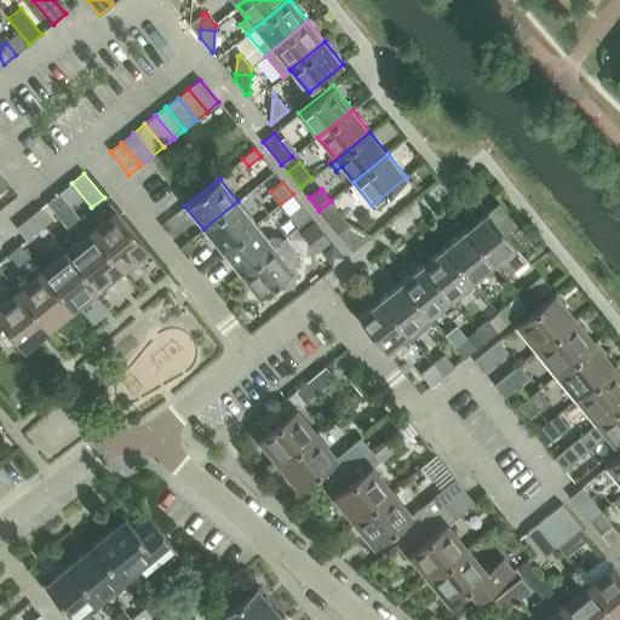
[(67,228),(79,217),(59,193),(47,202),(67,228)]
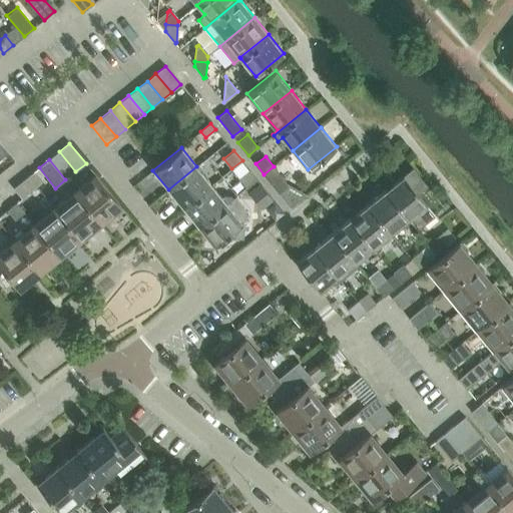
[(258,180),(246,165),(235,174),(244,185),(247,188),(258,180)]
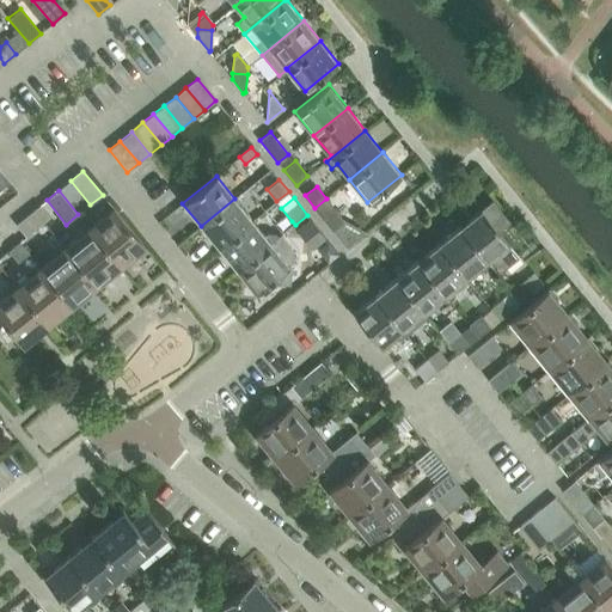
[(219,249),(254,221),(234,199),(201,226),(219,249)]
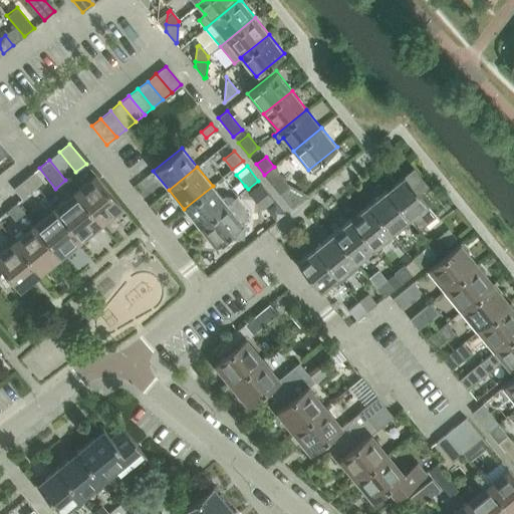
[(437,215),(419,194),(429,186),(414,169),(405,176),(404,175),(384,191),(409,221),(410,219),(419,230),(437,215)]
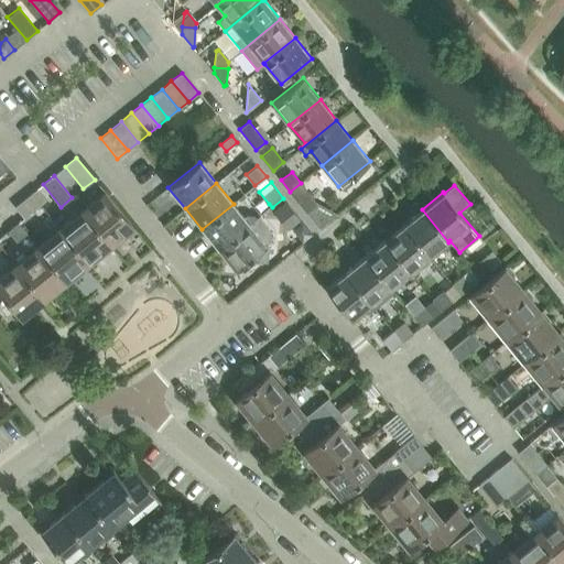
[(14,207),(24,218),(46,201),(38,188),(14,207)]
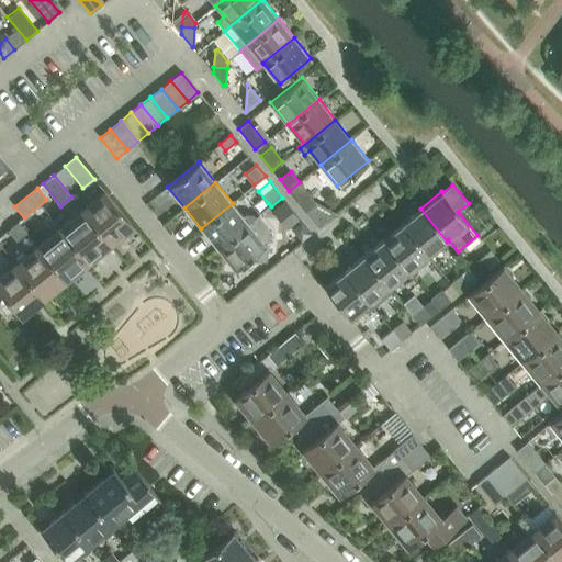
[(133,226),(104,191),(81,210),(111,245),(133,226)]
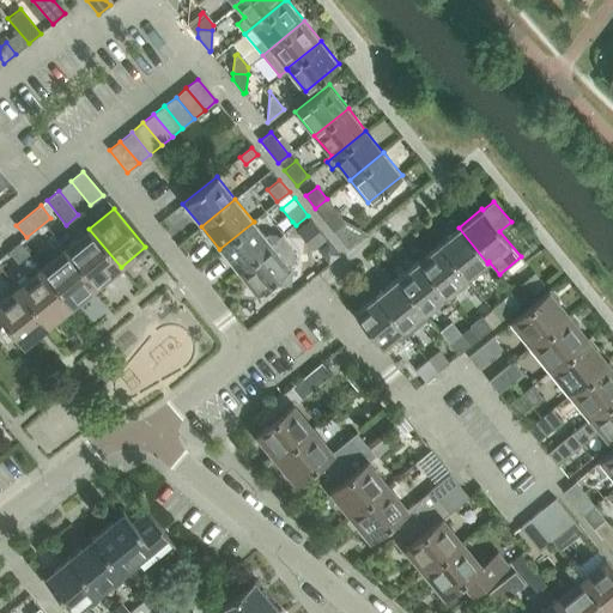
[(335,210),(323,219),(333,231),(335,229),(345,242),(360,230),(350,217),(344,222),(335,210)]
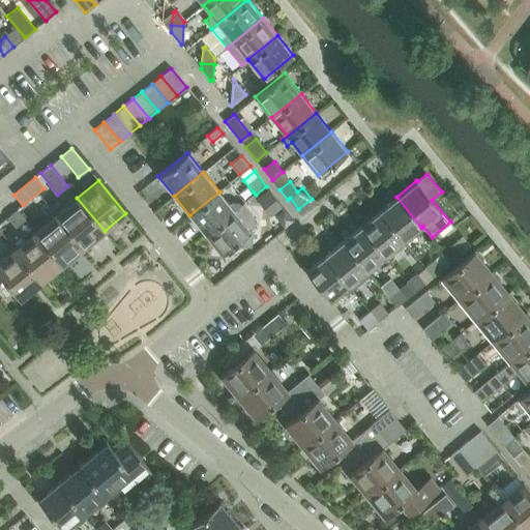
[(219,192),(189,215),(205,235),(235,210),(234,210),(241,205),(239,202),(232,202),(229,204),(219,192)]
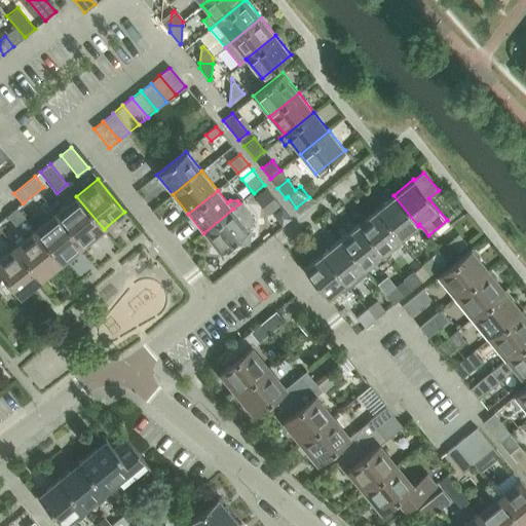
[(270,192),(259,200),(268,213),(279,203),(270,192)]
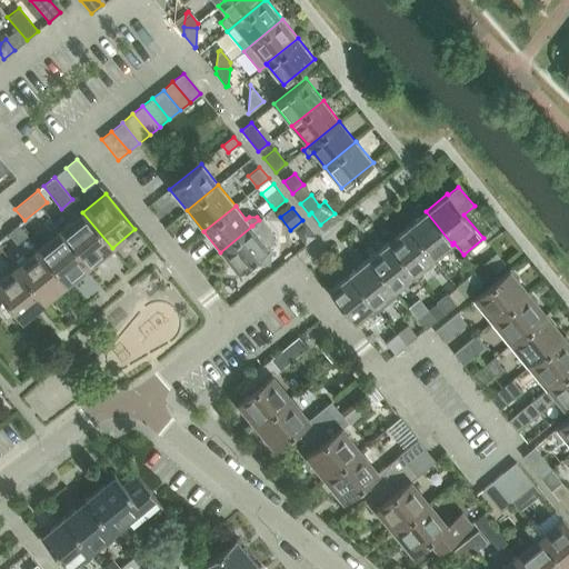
[(432,260),(452,245),(426,211),(406,228),(432,260)]
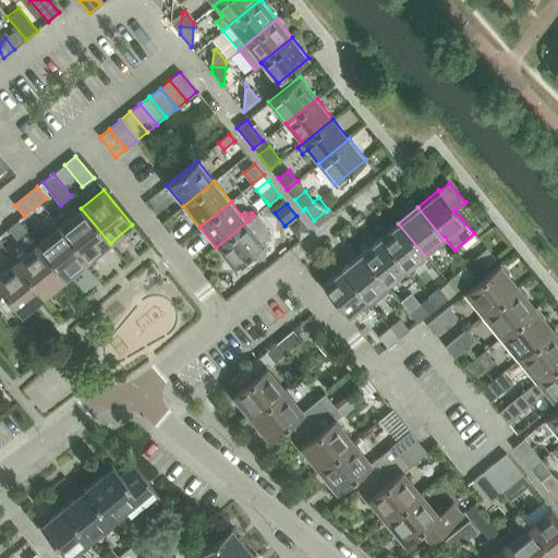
[(58,227),(87,262),(110,243),(81,208),(58,227)]
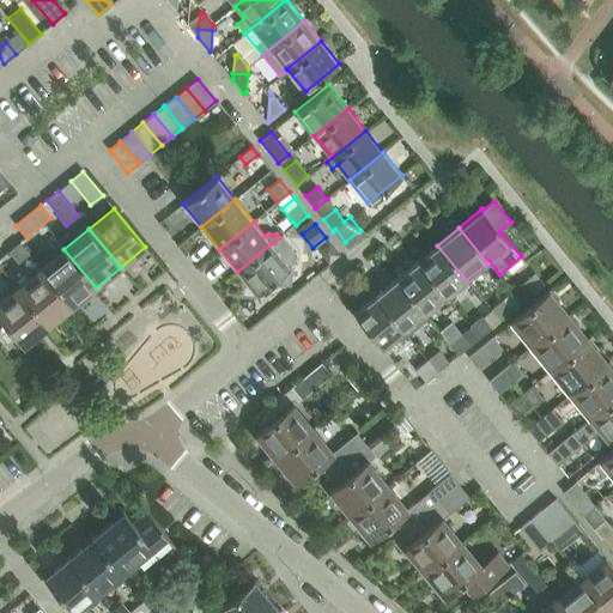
[(293,263),(293,252),(280,236),(279,237),(271,243),(272,243),(237,272),(256,293),(273,280),(275,284),(291,285),(292,271),(289,267),(290,266),(293,263)]
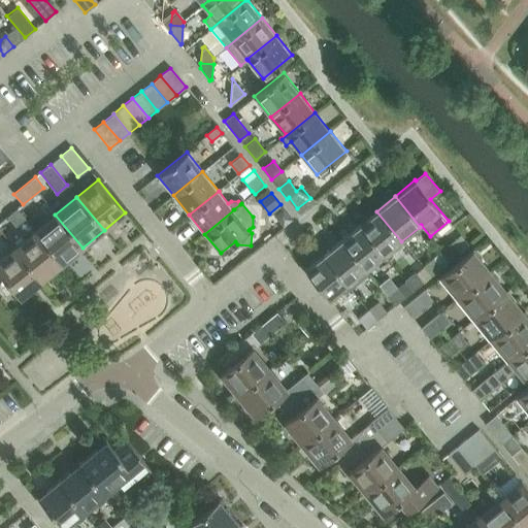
[(17,227),(26,219),(17,208),(7,217),(17,227)]
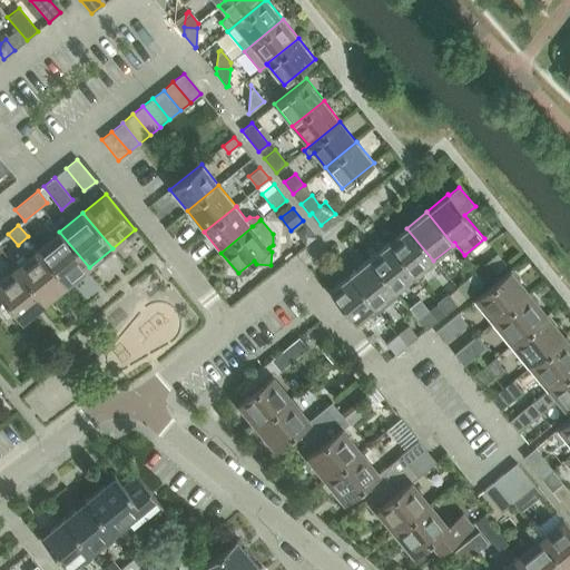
[(406,228),(387,244),(413,276),(433,261),(406,228)]
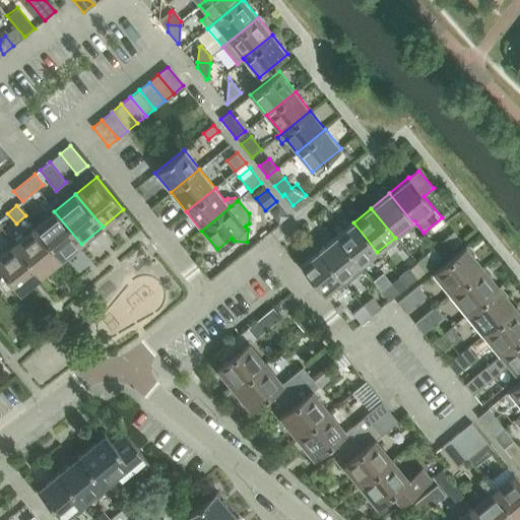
[(81,244),(54,211),(35,228),(61,260),(81,244)]
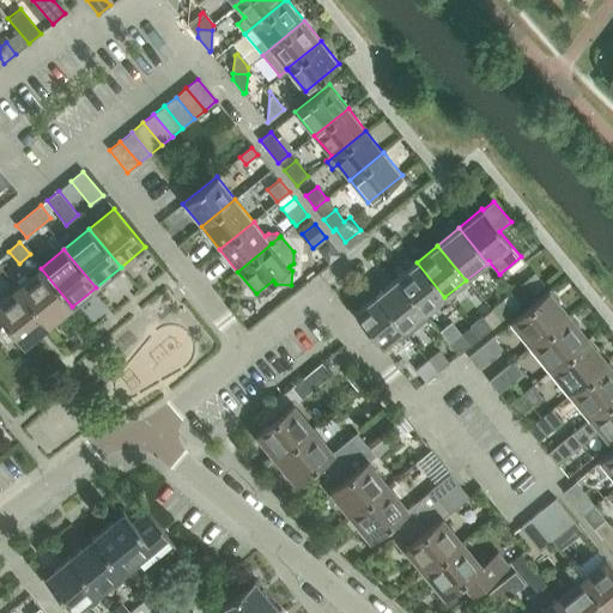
[(395,279),(424,314),(425,314),(444,297),(417,262),(395,279)]
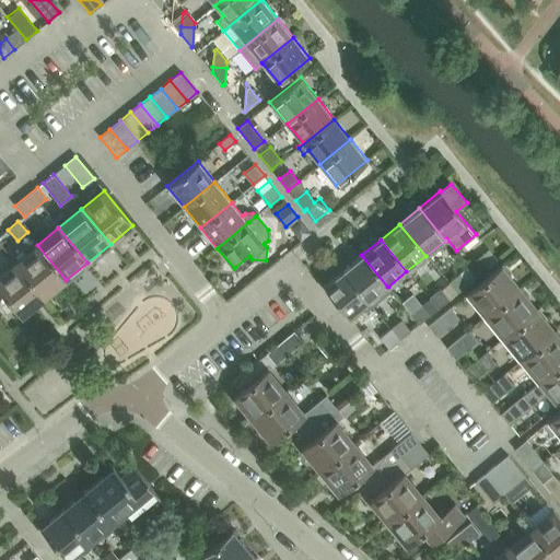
[(66,280),(37,245),(15,263),(44,298),(66,280)]
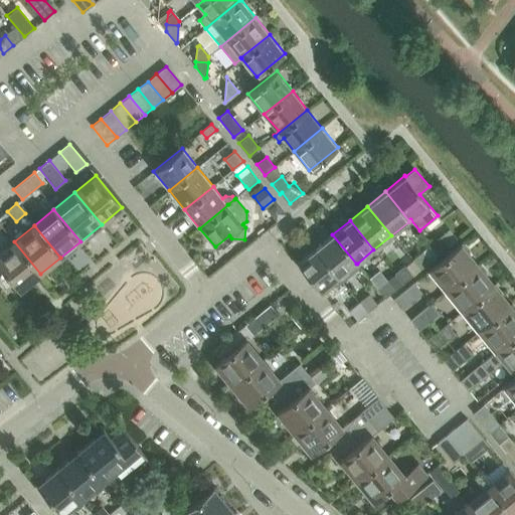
[(357,264),(356,264),(332,234),(315,248),(342,282),(360,268),(357,264)]
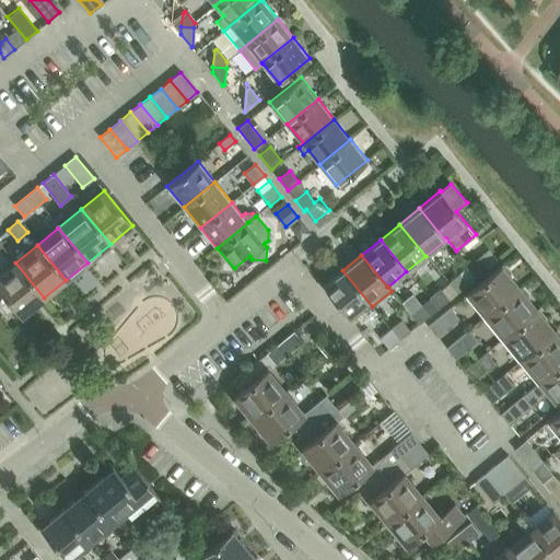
[(486,268),(477,258),(466,267),(475,278),(486,268)]
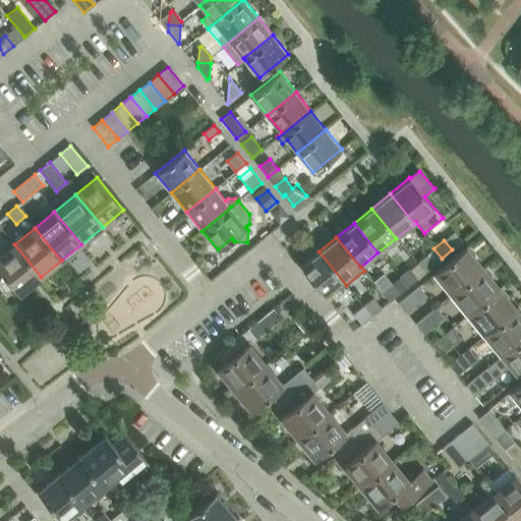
[(0,276),(3,274),(19,294),(41,277),(14,244),(0,255),(0,276)]
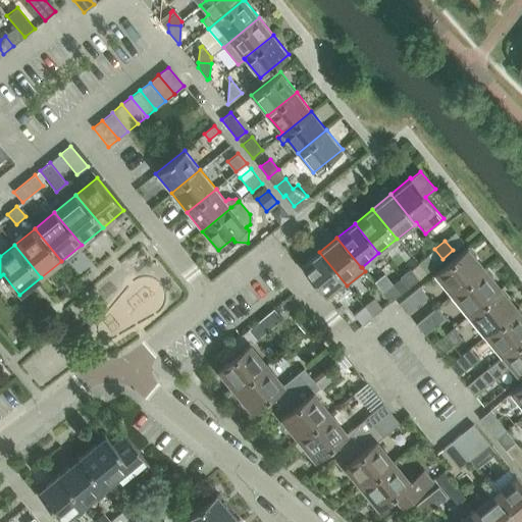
[(485,268),(467,247),(433,274),(451,296),(485,268)]
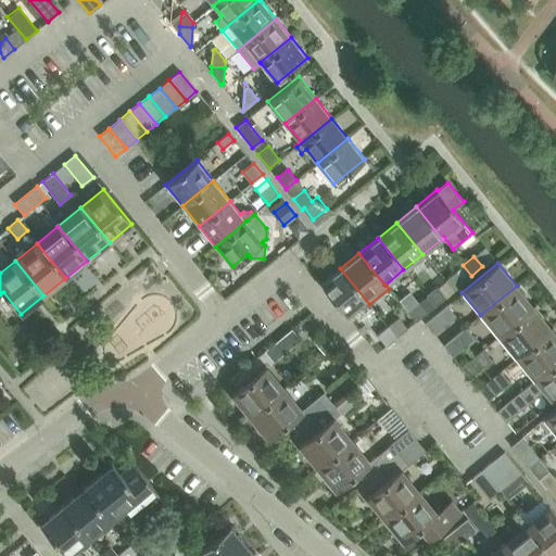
[(359,308),(364,308),(369,304),(340,268),(320,283),(346,316),(357,306),(359,308)]
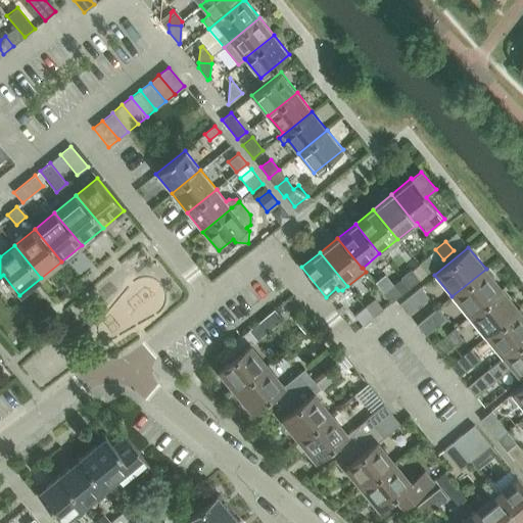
[(436,265),(428,255),(417,264),(425,274),(436,265)]
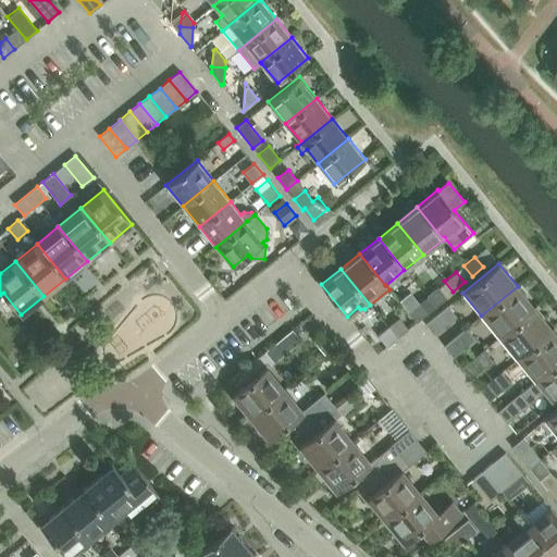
[(481,316),(498,337),(535,308),(518,286),(481,316)]
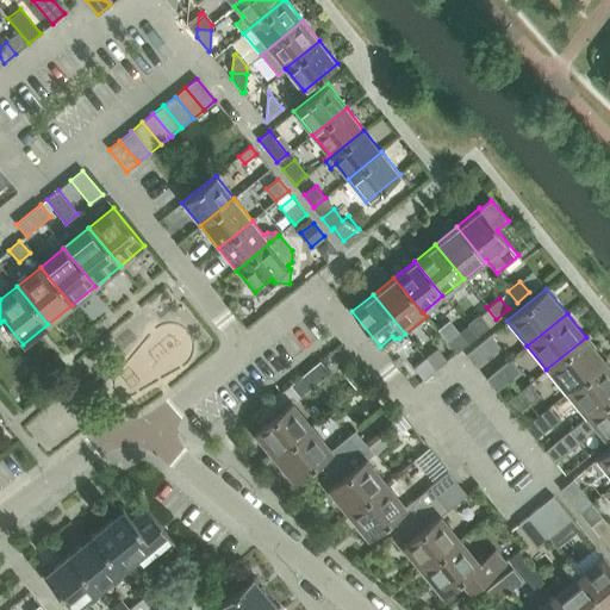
[(487,327),(478,315),(466,325),(475,336),(487,327)]
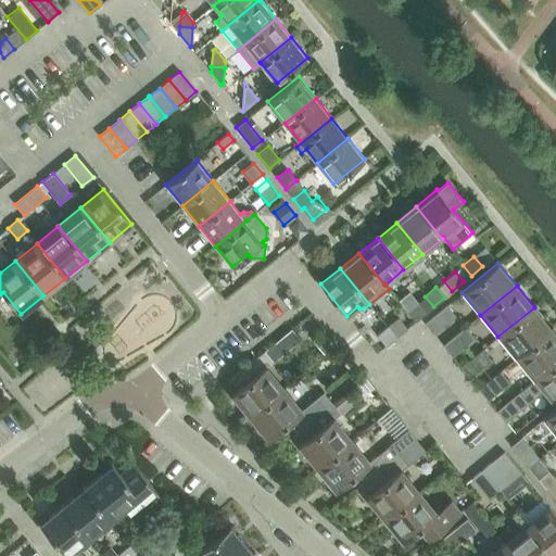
[(417,302),(406,311),(415,321),(427,313),(417,302)]
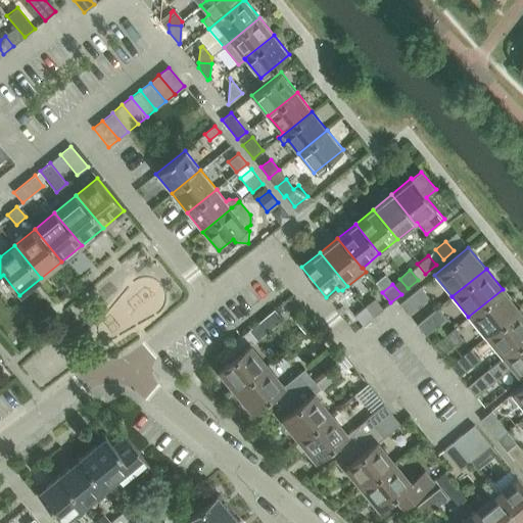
[(429,297),(421,286),(399,303),(408,314),(429,297)]
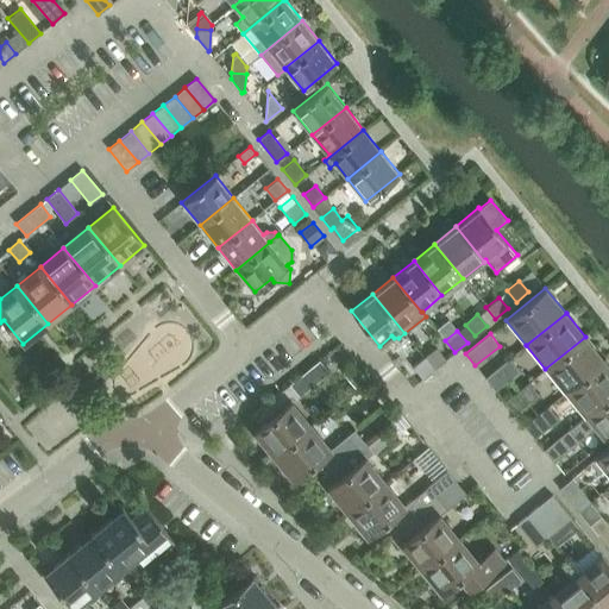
[(545,369),(565,393),(604,360),(585,337),(545,369)]
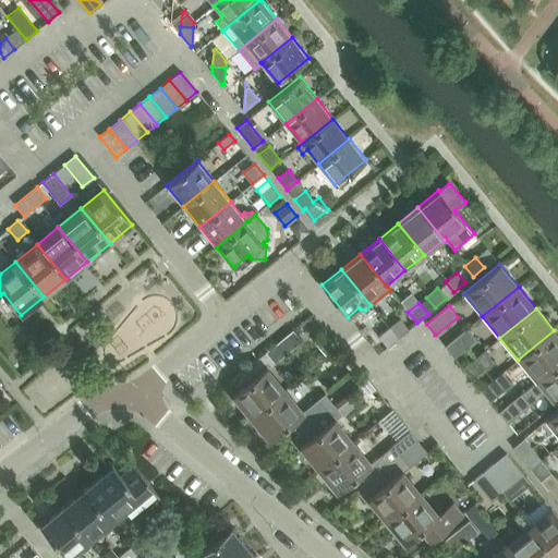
[(399,318),(388,327),(398,338),(409,329),(399,318)]
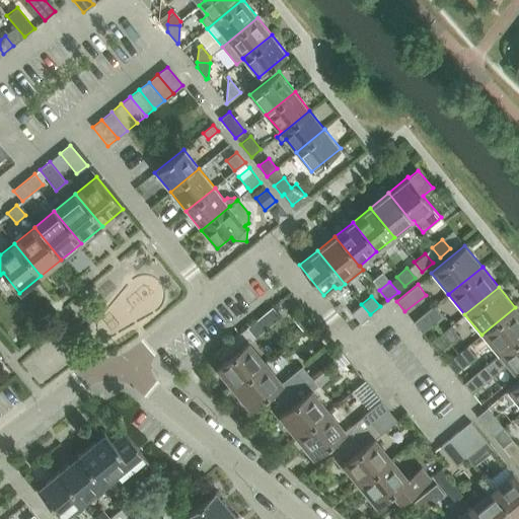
[(370,314),(361,304),(352,312),(360,322),(370,314)]
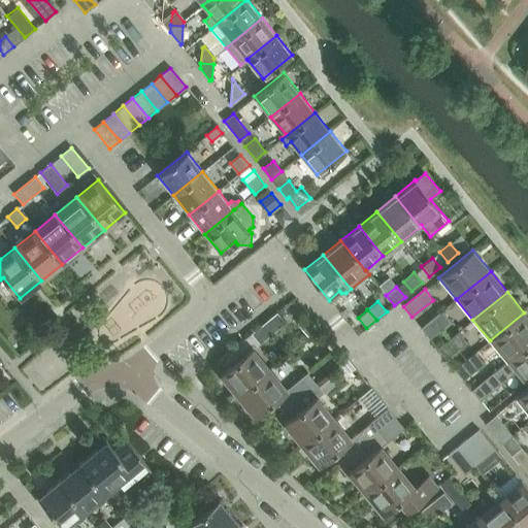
[(429,338),(451,321),(441,310),(421,328),(429,338)]
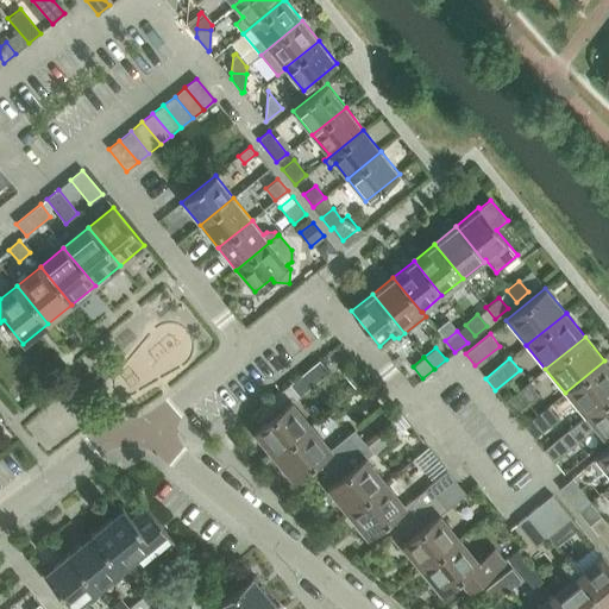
[(259,426),(253,432),(274,456),(311,426),(292,403),(297,397),(328,371),(319,359),(290,384),(251,415),(259,426)]
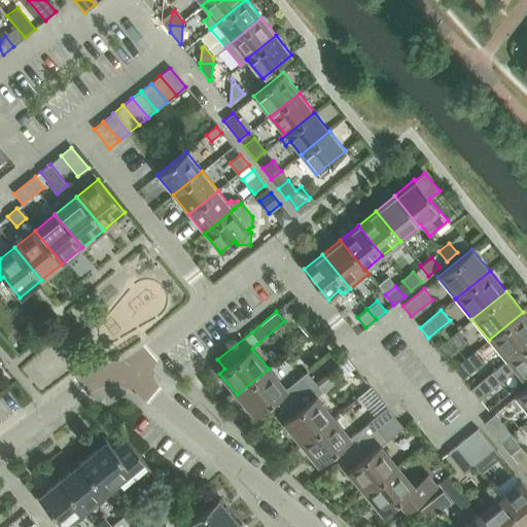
[(526,343),(526,316),(523,312),(489,340),(505,360),(526,343)]
